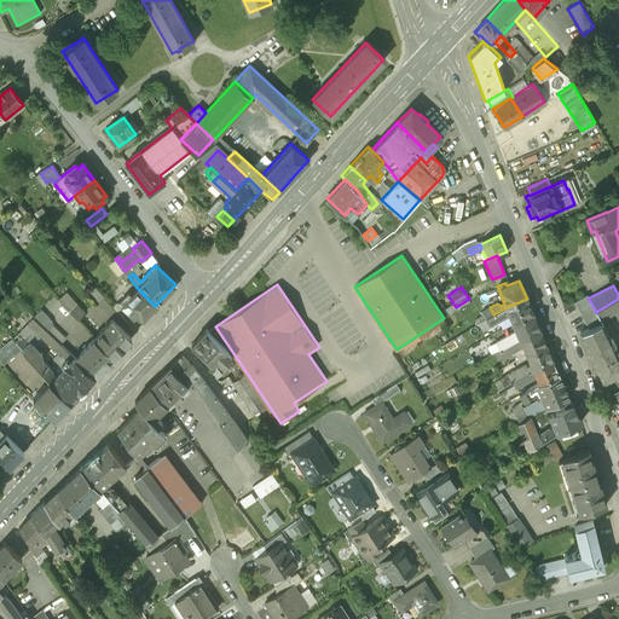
[(155,306),(138,289),(132,295),(128,293),(120,302),(122,305),(122,306),(137,319),(139,316),(143,319),(155,306)]
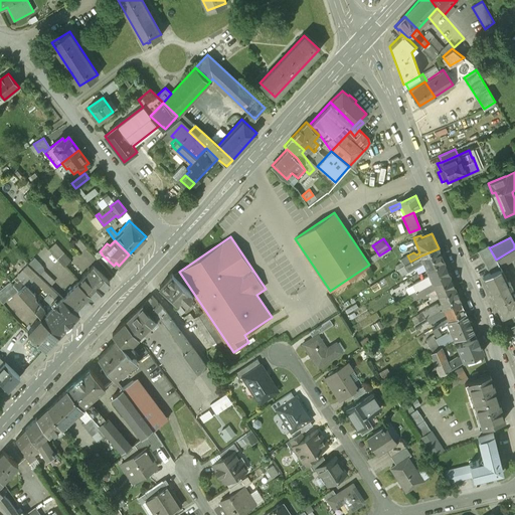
[(63,252),(55,243),(49,249),(54,255),(57,258),(63,252)]
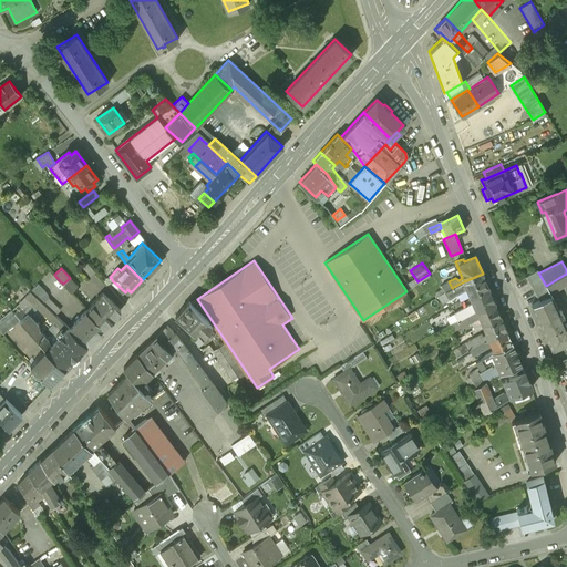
[(566,274),(546,286),(538,272),(539,272),(537,269),(525,277),(540,300),(552,295),(550,292),(566,282),(566,274)]
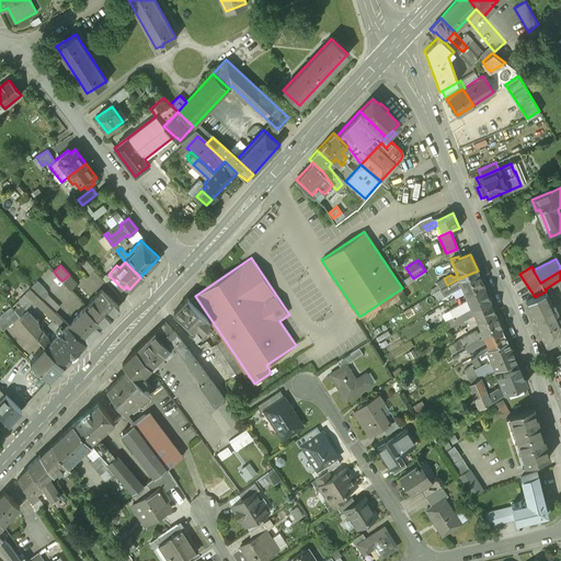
[(465,293),(483,285),(478,271),(459,278),(447,285),(450,292),(458,287),(458,285),(461,284),(465,293)]
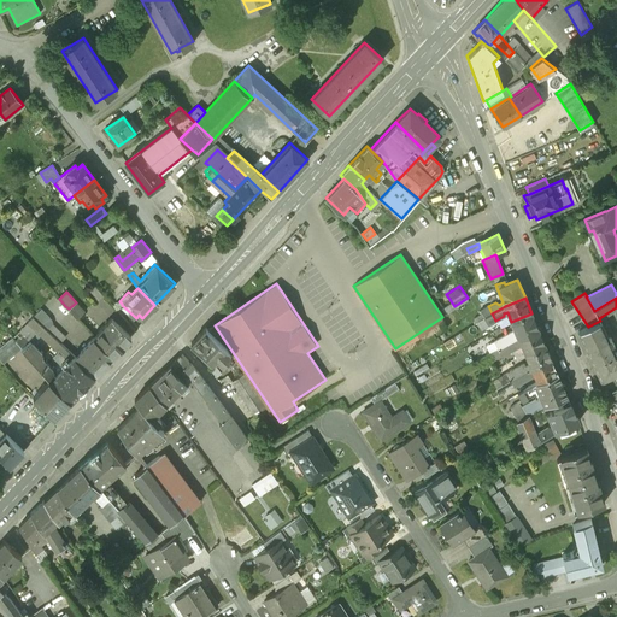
[(69,309),(76,318),(83,312),(76,303),(69,309)]
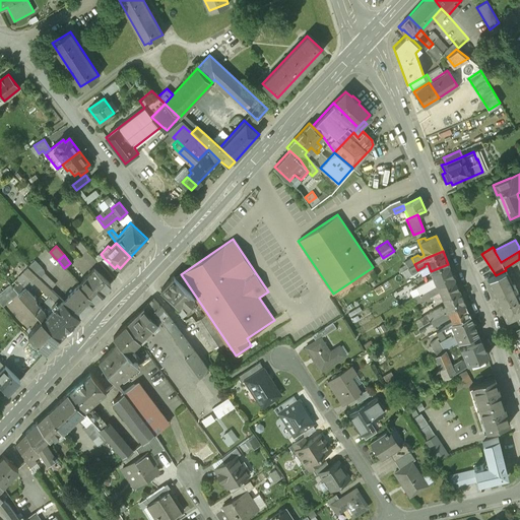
[(54,265),(60,272),(64,268),(58,260),(55,258),(53,259),(56,263),(54,265)]
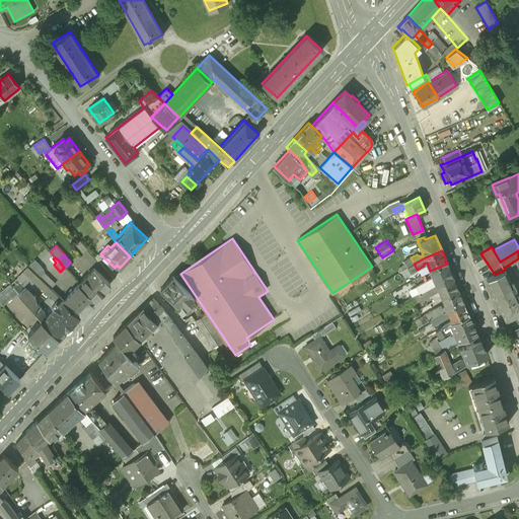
[(33,260),(27,266),(43,281),(47,276),(45,270),(33,260)]
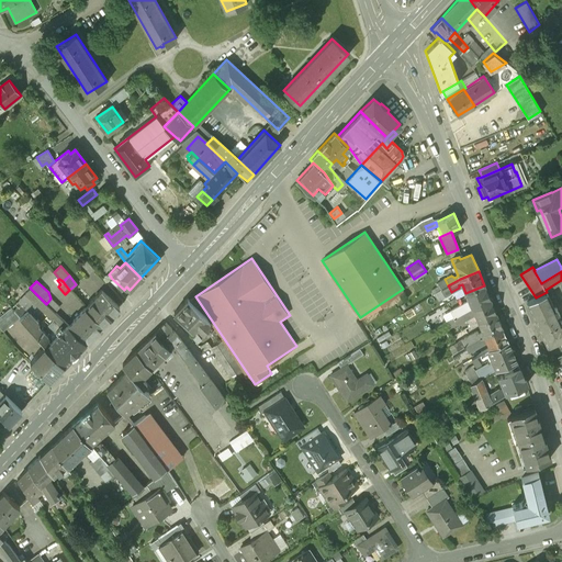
[(453,317),(460,314),(472,307),(490,300),(484,285),(465,293),(470,302),(467,304),(467,302),(448,312),(449,315),(452,314),(453,317)]
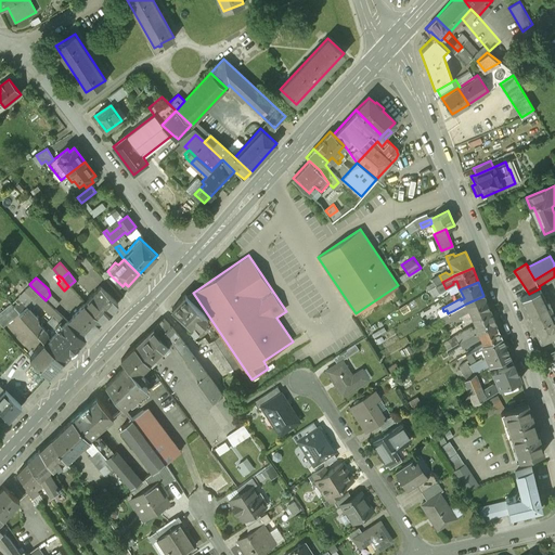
[(62,325),(66,320),(52,306),(46,300),(29,284),(24,289),(62,325)]
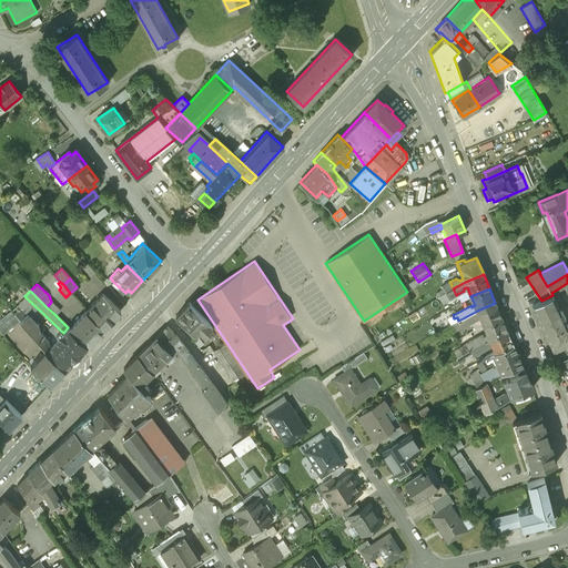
[(103,293),(85,311),(103,327),(120,310),(103,293)]
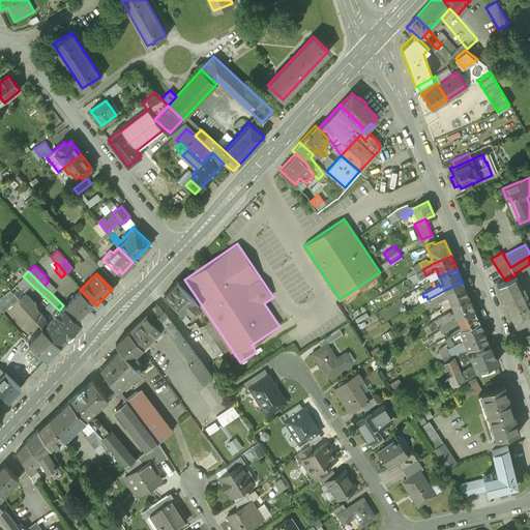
[(523,291),(516,275),(505,281),(497,285),(520,333),(529,328),(529,301),(528,303),(526,298),(528,297),(525,290),(523,291)]
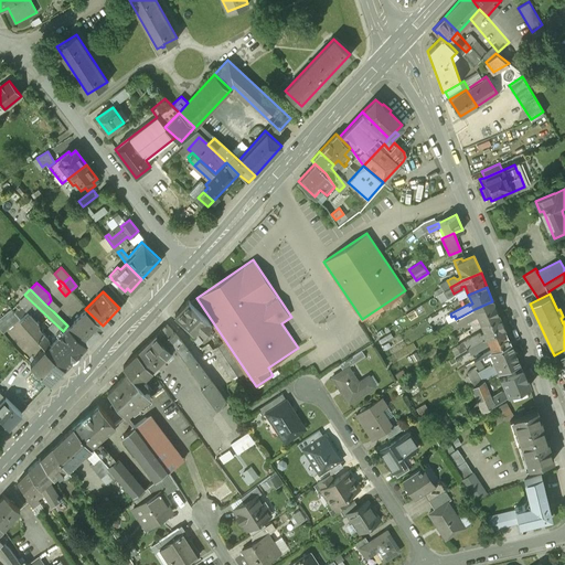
[(46,306),(53,311),(57,307),(51,300),(46,306)]
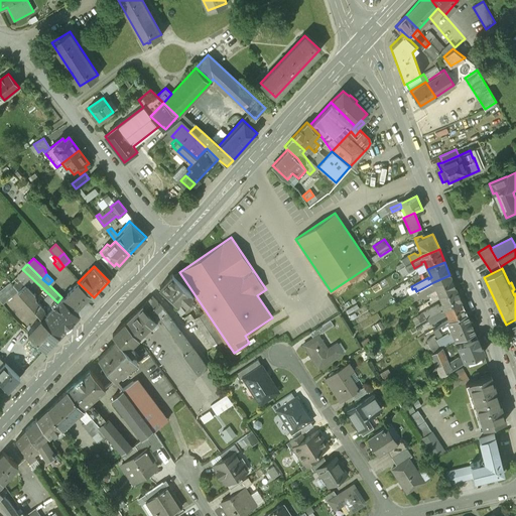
[(189,290),(171,274),(160,286),(175,300),(182,294),(187,299),(192,295),(189,290)]
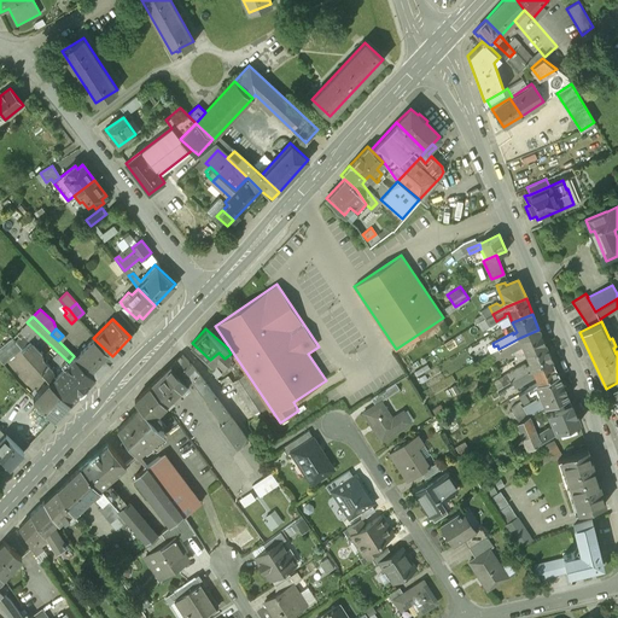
[(525,354),(546,345),(538,330),(519,338),(506,345),(509,353),(518,348),(519,344),(522,343),(525,354)]
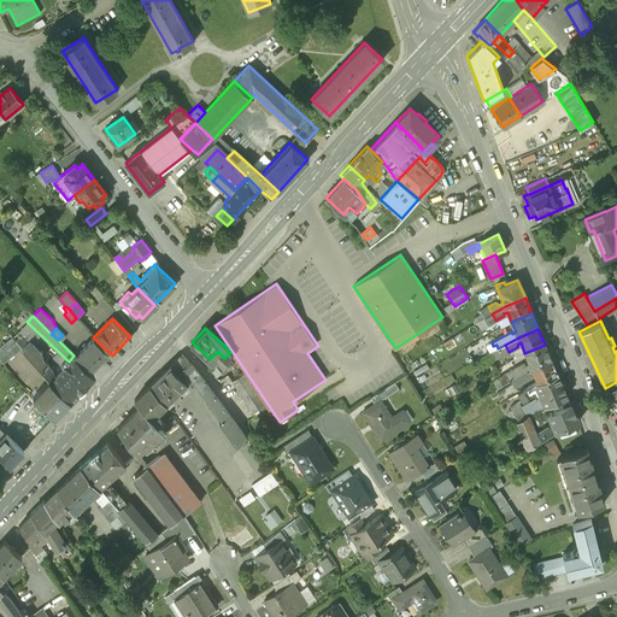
[(16,341),(22,347),(28,341),(23,334),(16,341)]
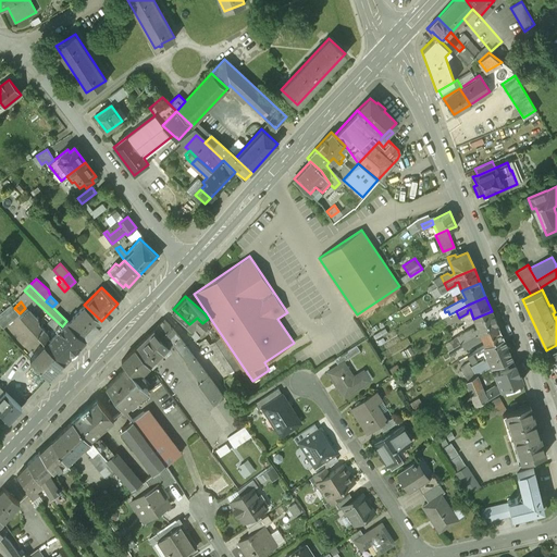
[(0,324),(2,327),(20,313),(14,308),(11,304),(0,312),(0,324)]
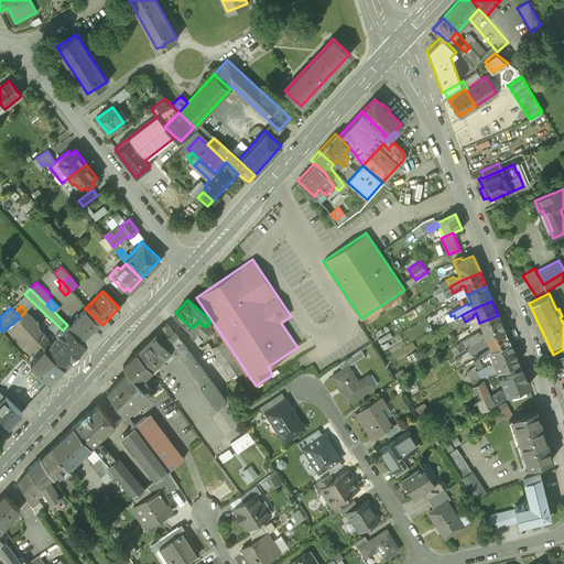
[(102,325),(85,308),(68,326),(86,343),(102,325)]
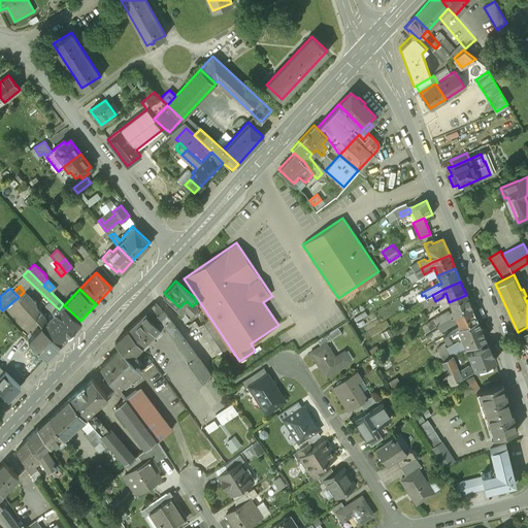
[(64,305),(63,304),(59,309),(46,322),(44,319),(45,316),(35,305),(35,302),(25,291),(24,292),(19,297),(41,324),(43,325),(61,341),(80,321),(64,305)]
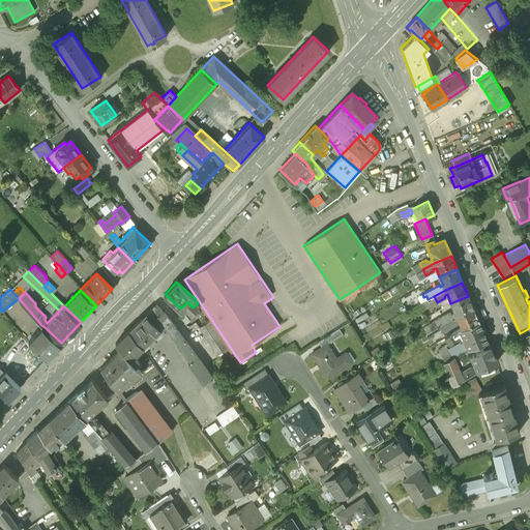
[(428,307),(437,302),(434,296),(428,299),(427,300),(428,302),(425,304),(428,307)]
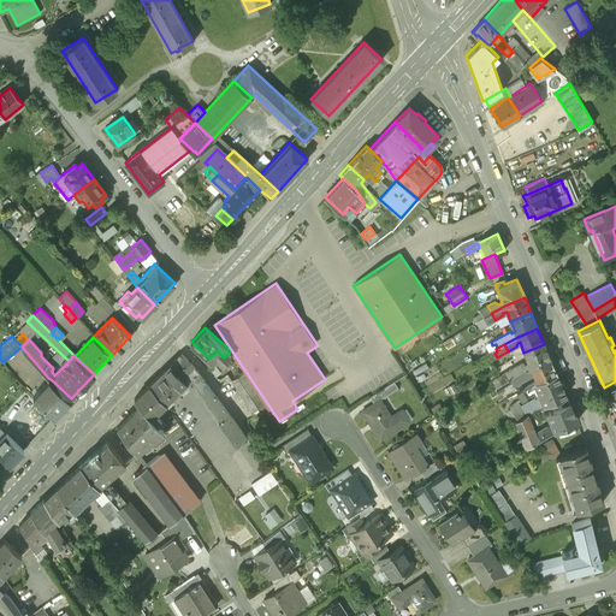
[(504,373),(509,380),(531,367),(550,360),(544,344),(523,353),(528,362),(523,363),(523,362),(504,373)]
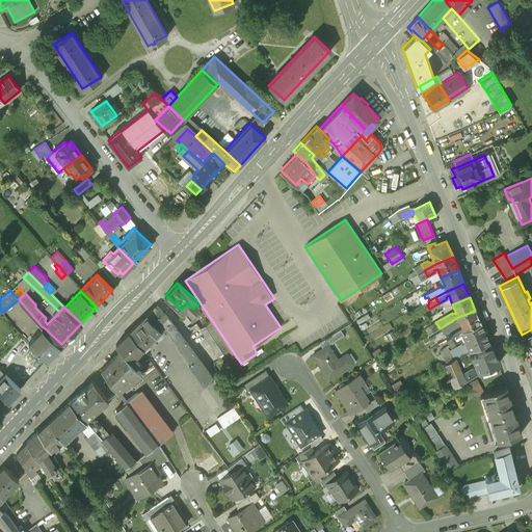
[(157,304),(129,331),(143,348),(165,326),(179,345),(185,340),(170,321),(162,311),(157,304)]
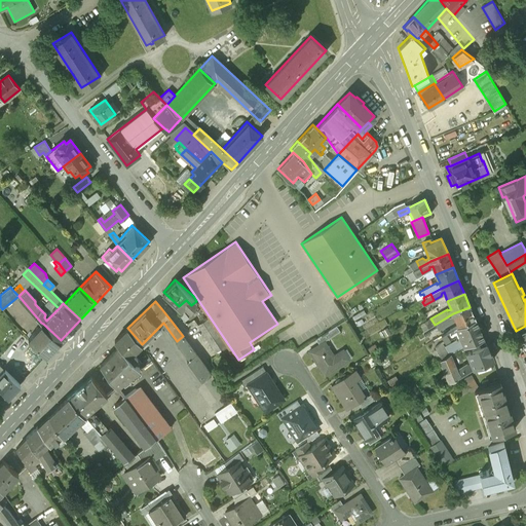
[(458,326),(475,318),(470,307),(453,313),(435,325),(438,330),(452,322),(453,320),(455,318),(458,326)]
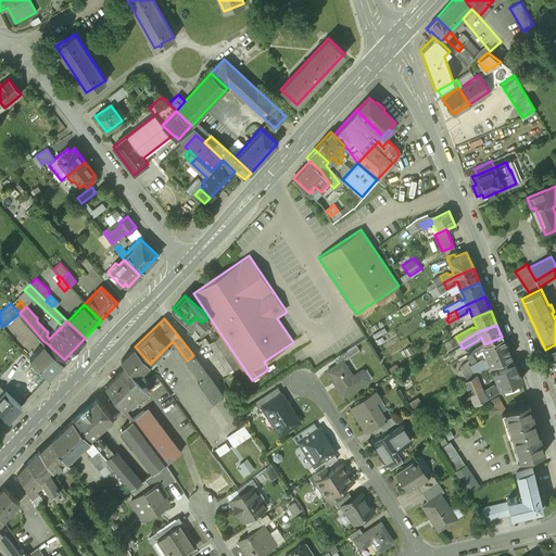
[(240,367),(219,336),(209,343),(228,375),(240,367)]
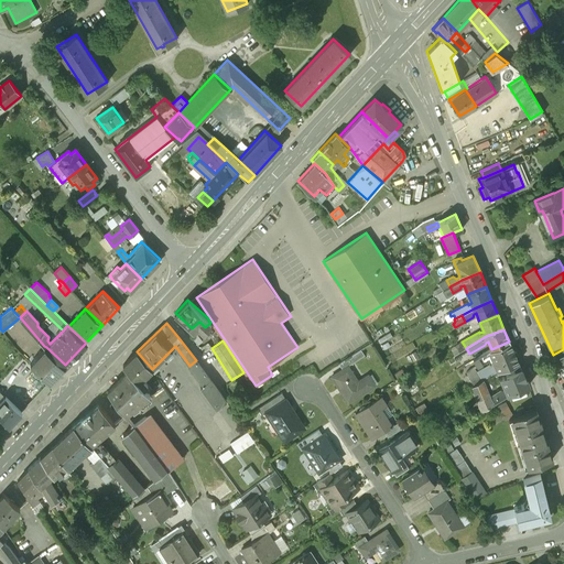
[(490,358),(491,356),(498,371),(518,362),(509,342),(491,349),(489,350),(473,360),(475,364),(472,366),(474,369),(474,368),(490,358)]
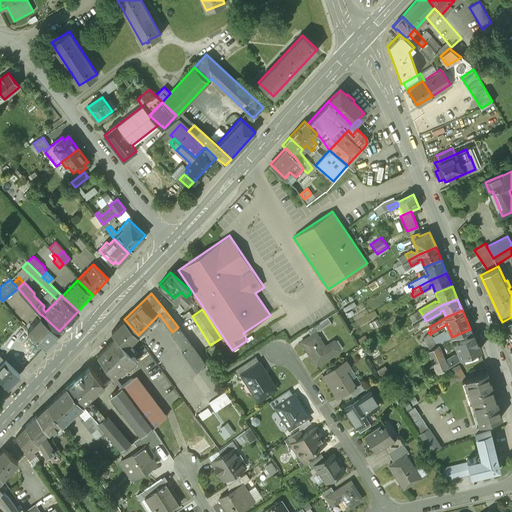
[(42,315),(40,314),(27,328),(45,346),(59,331),(42,315)]
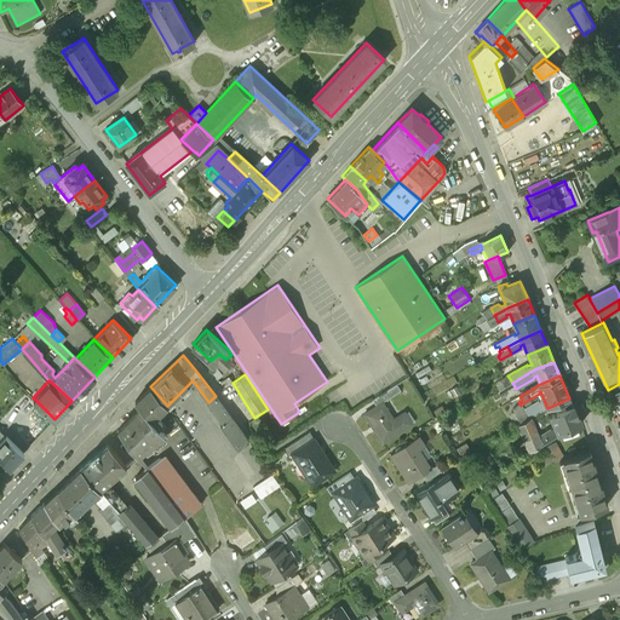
[(377,406),(382,402),(400,391),(396,384),(372,400),(377,406)]
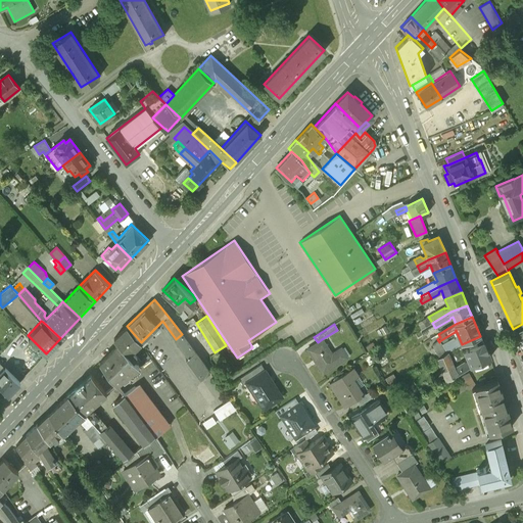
[(141,342),(127,326),(120,333),(113,338),(119,343),(137,364),(140,361),(132,350),(141,342)]
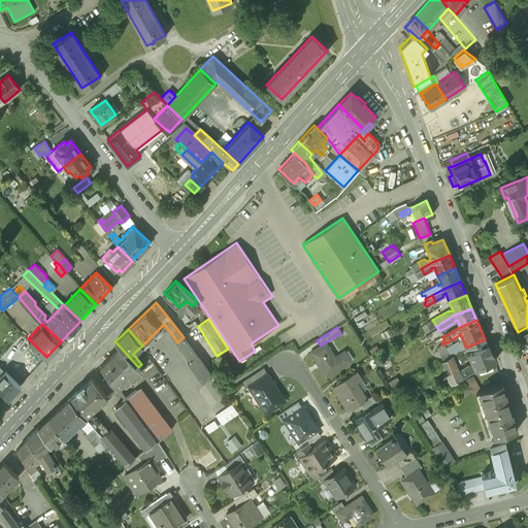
[(211,375),(184,337),(177,342),(176,343),(189,360),(187,362),(201,383),(211,375)]
